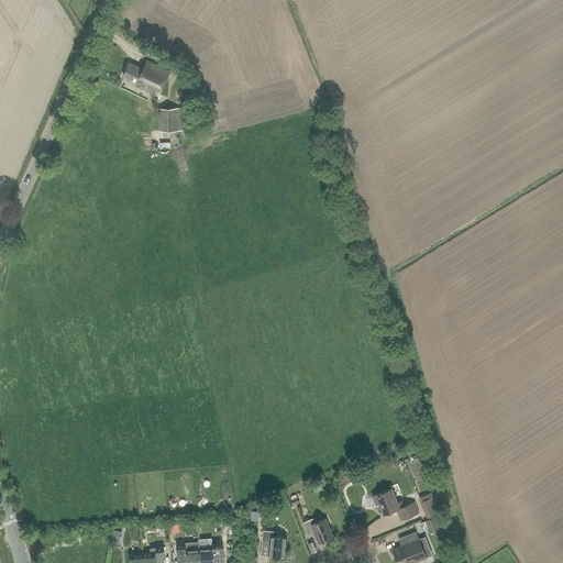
[(159,96),(170,72),(146,62),(143,68),(130,63),(123,77),(136,83),(135,86),(159,96)]
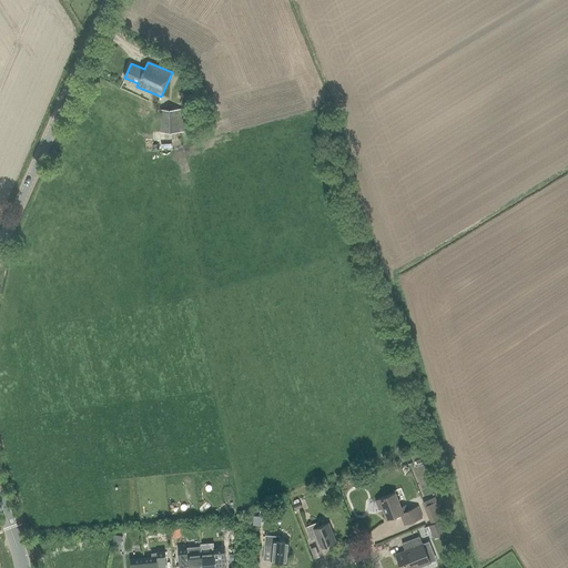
[(176,109),(160,109),(160,132),(178,132),(176,109)]
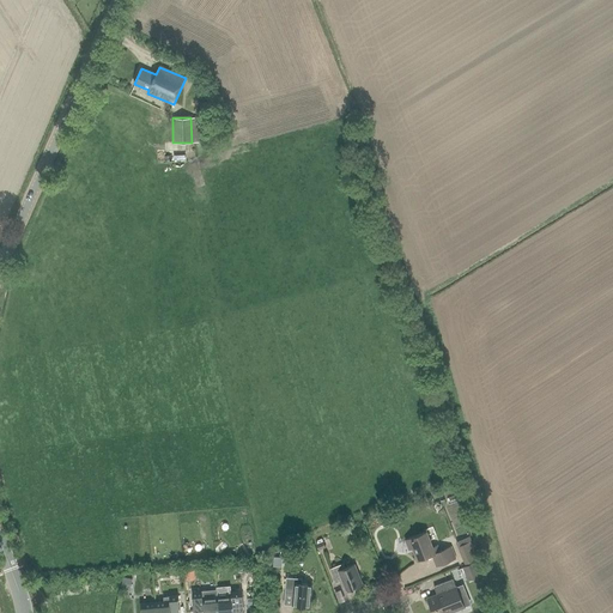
[(436,566),(455,559),(450,548),(439,552),(437,545),(432,546),(426,533),(404,542),(407,551),(411,550),(417,563),(425,558),(426,560),(432,558),(436,566)]
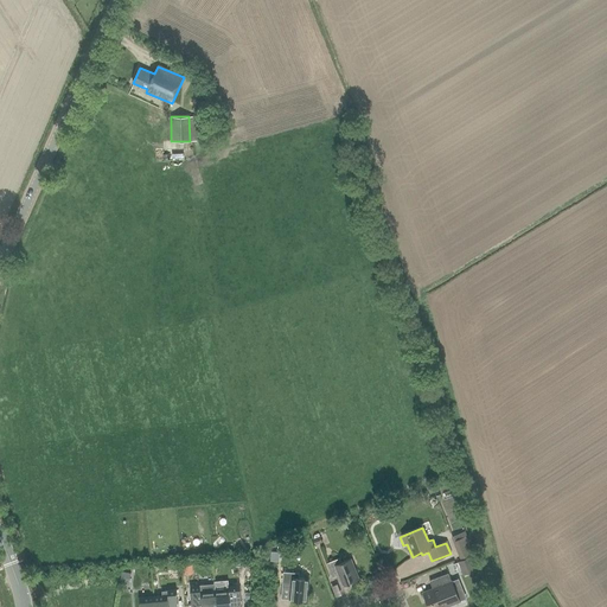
[(466,531),(452,535),(459,556),(472,553),(466,531)]
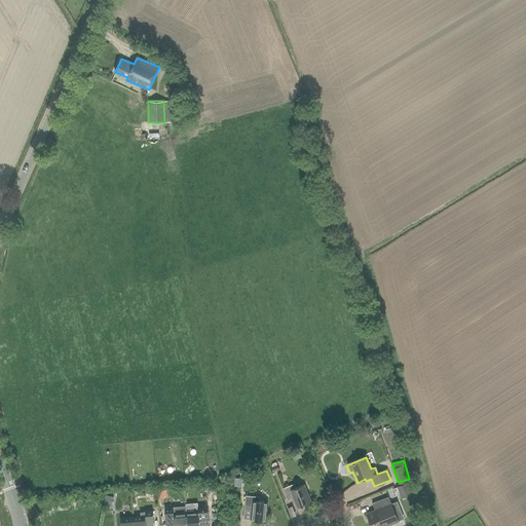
[(398,487),(402,499),(412,495),(408,483),(398,487)]
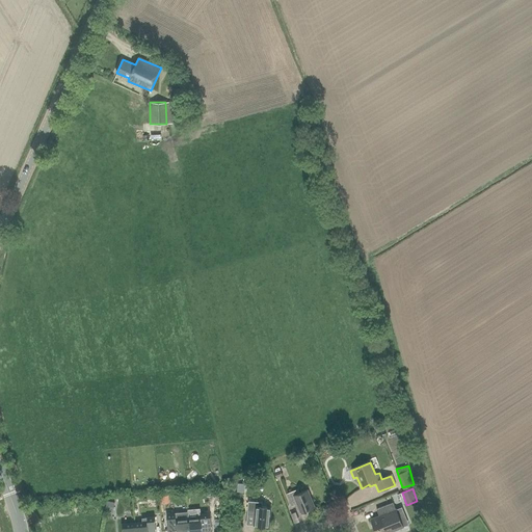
[(300,514),(314,509),(306,490),(297,494),(296,490),(285,495),(290,506),(295,504),(300,514)]
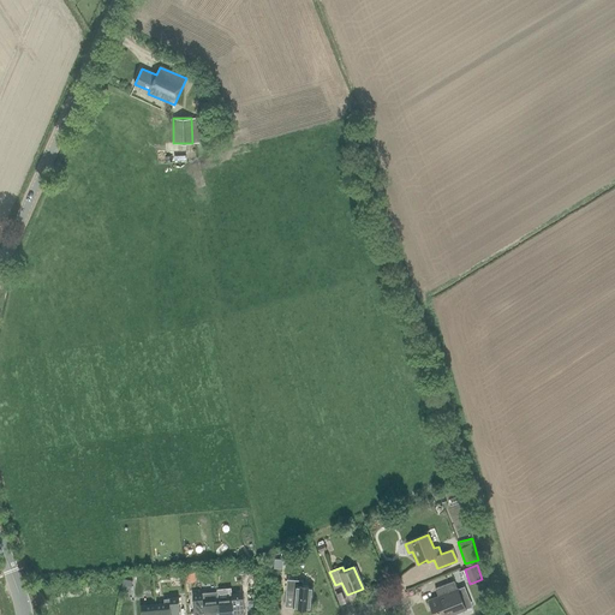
[(310,611),(312,587),(304,586),(304,581),(288,579),(286,596),(294,597),(293,609),(310,611)]
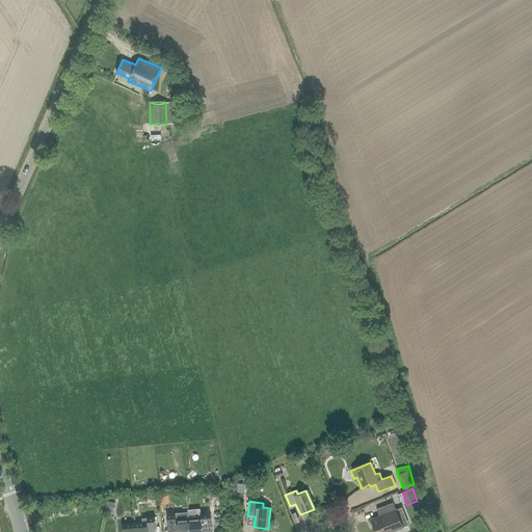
[(107,502),(105,512),(112,513),(114,503),(107,502)]
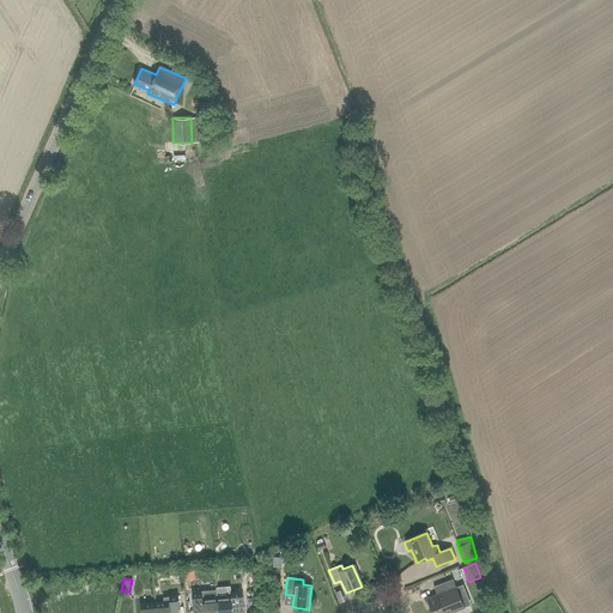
[(437,594),(428,598),(434,612),(449,612),(465,607),(457,587),(456,587),(454,580),(435,587),(437,594)]
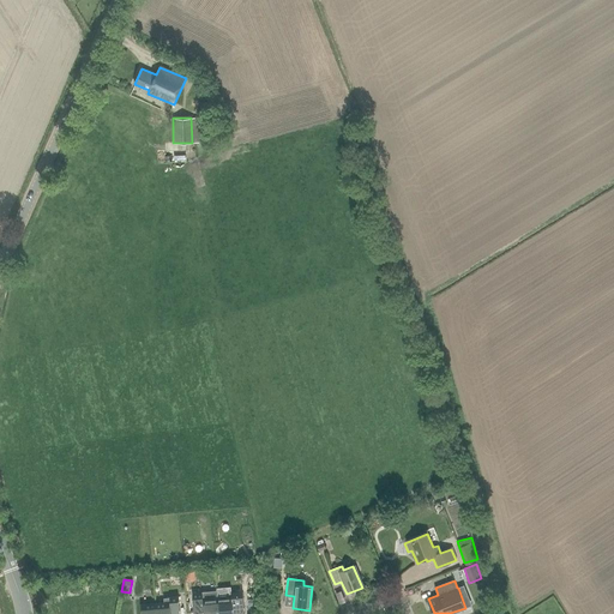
[(233,596),(218,597),(220,613),(234,613),(234,612),(245,612),(244,593),(232,594),(233,596)]
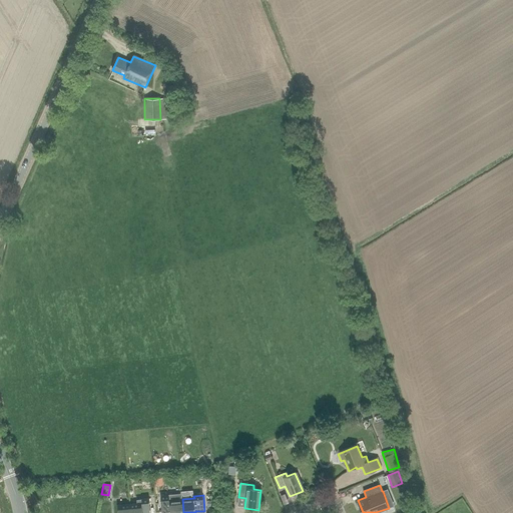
[(183,512),(182,499),(170,500),(169,496),(161,496),(162,512),(164,512),(171,512),(170,512),(183,512)]
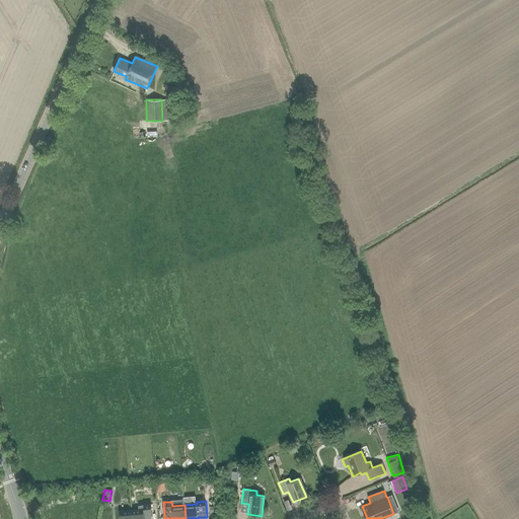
[(138,509),(132,510),(132,518),(149,518),(148,503),(137,504),(138,509)]
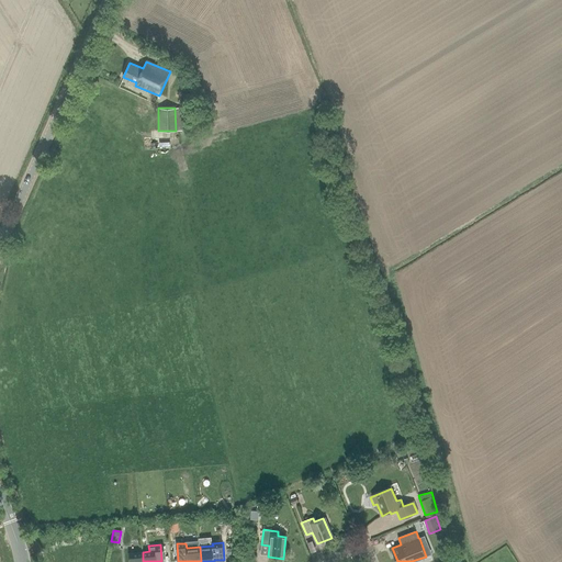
[(143,561),(143,552),(130,553),(130,561),(143,561)]
